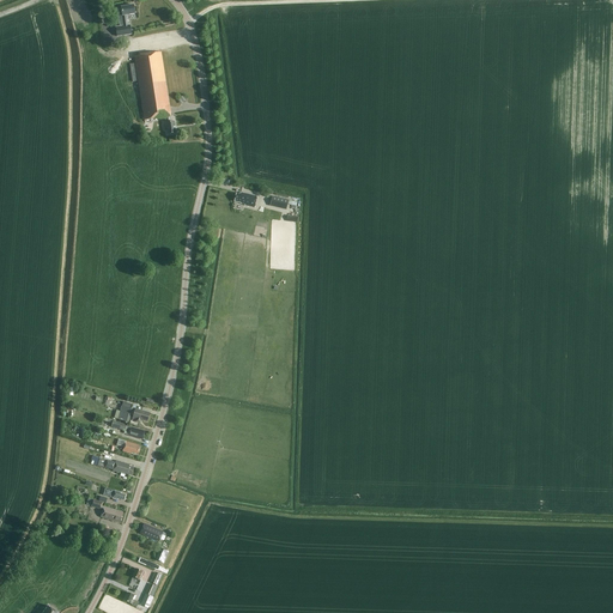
[(135,14),(133,5),(121,7),(122,13),(123,16),(122,16),(123,26),(128,25),(127,16),(135,14)]
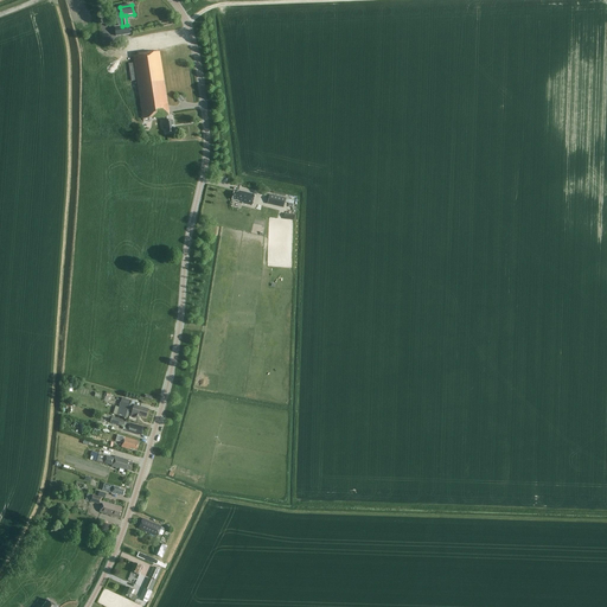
[(119,26),(114,27),(116,37),(131,34),(129,25),(127,25),(122,26),(119,26)]
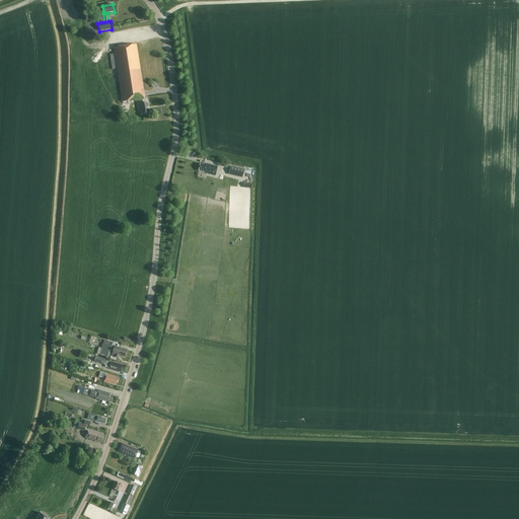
[(145,98),(137,44),(114,48),(115,54),(110,54),(113,69),(117,69),(123,101),(140,99),(141,103),(143,114),(149,113),(147,102),(145,103),(144,98),(145,98)]
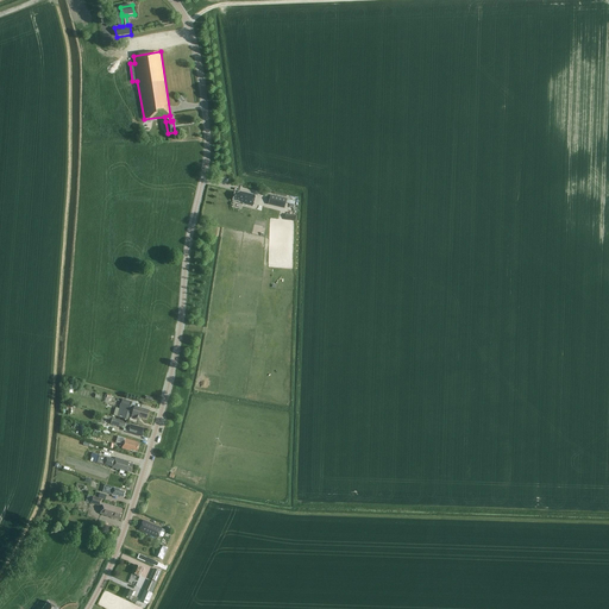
[(243,203),(252,206),(256,195),(239,192),(238,193),(234,193),(232,200),(239,201),(238,202),(243,202),(243,203)]
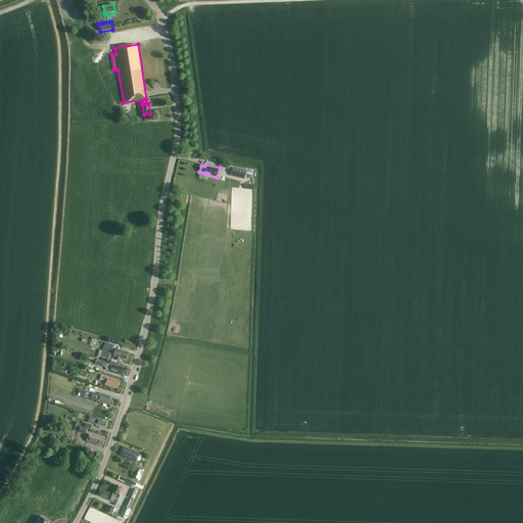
[(230,176),(244,179),(246,171),(232,168),(230,176)]
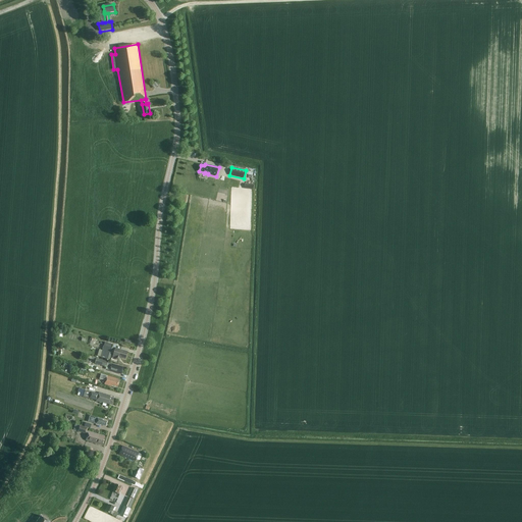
[(114,354),(113,356),(115,357),(115,360),(119,361),(120,357),(125,359),(128,352),(115,348),(116,346),(112,344),(105,342),(101,356),(110,359),(112,354),(114,354)]
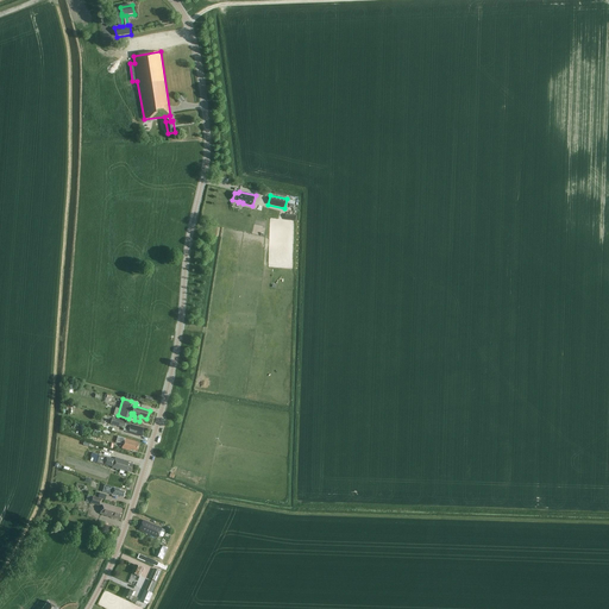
[(143,437),(145,431),(144,431),(144,428),(126,422),(124,431),(127,432),(140,437),(142,435),(143,437)]
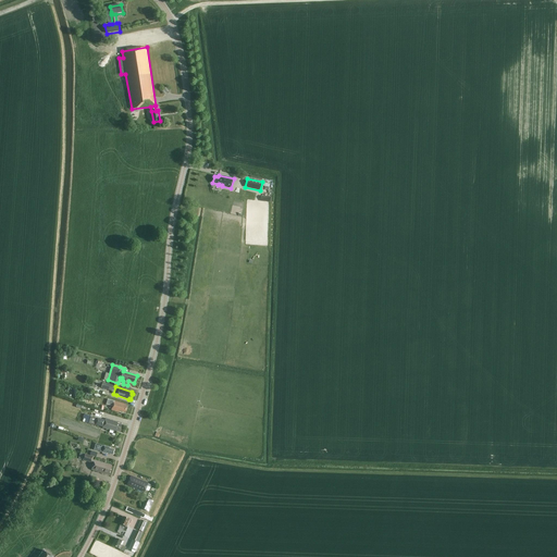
[(127,405),(108,399),(107,404),(113,406),(112,409),(120,412),(120,410),(126,412),(127,407),(126,407),(127,405)]
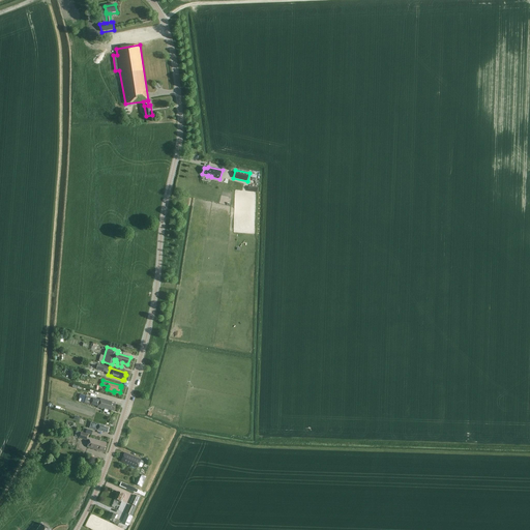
[(86,395),(85,400),(85,402),(98,406),(98,407),(109,410),(109,409),(114,410),(116,405),(112,404),(112,402),(100,399),(100,400),(86,395)]
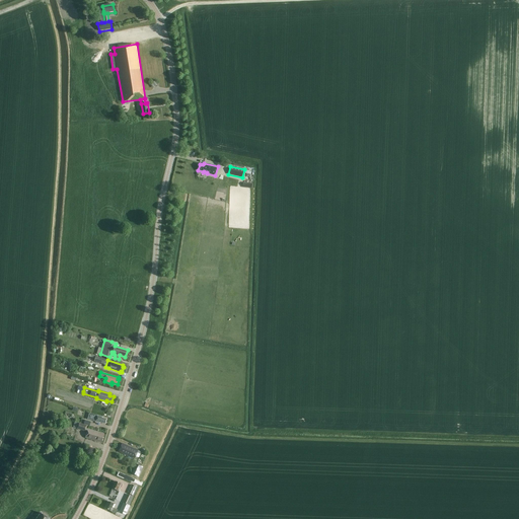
[(97,416),(89,413),(87,419),(100,423),(100,422),(105,424),(106,420),(102,418),(97,416)]
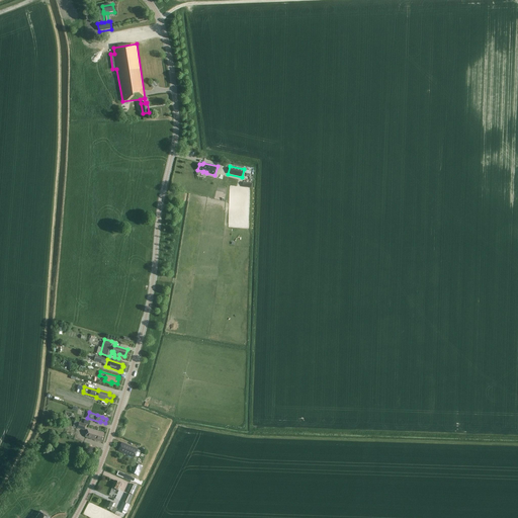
[(87,425),(79,422),(77,428),(87,431),(85,437),(95,440),(95,439),(101,441),(103,433),(86,428),(87,425)]
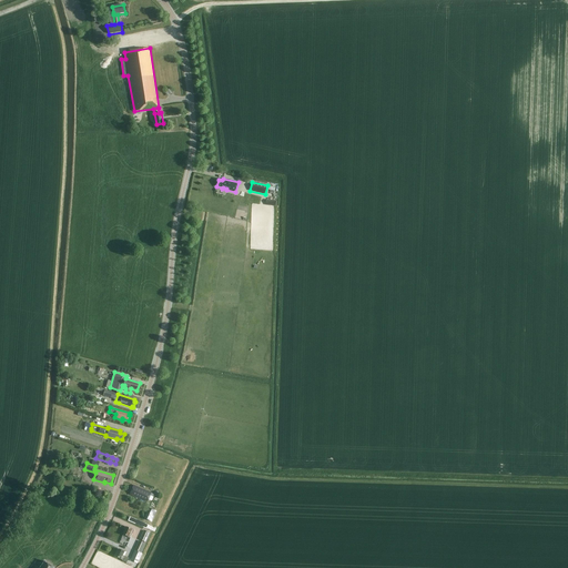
[(152,493),(133,485),(129,495),(148,503),(152,493)]
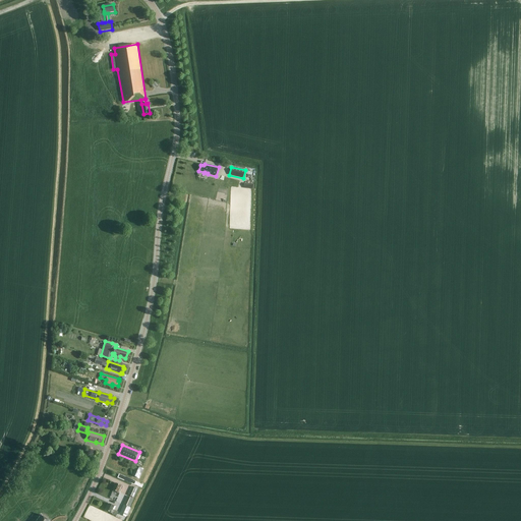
[(143,468),(136,465),(132,475),(139,478),(143,468)]
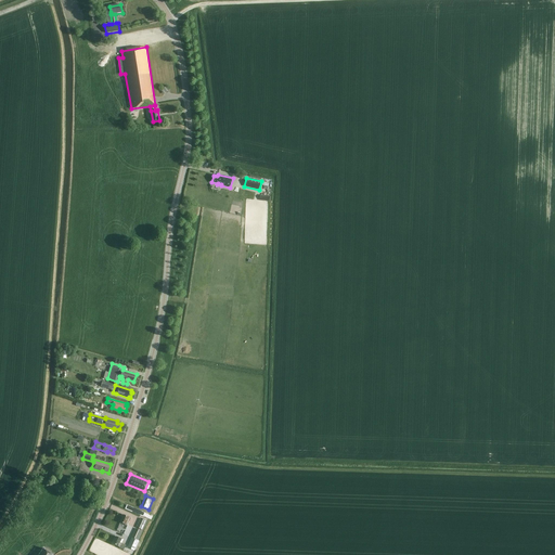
[(130,518),(124,515),(120,521),(127,525),(130,518)]
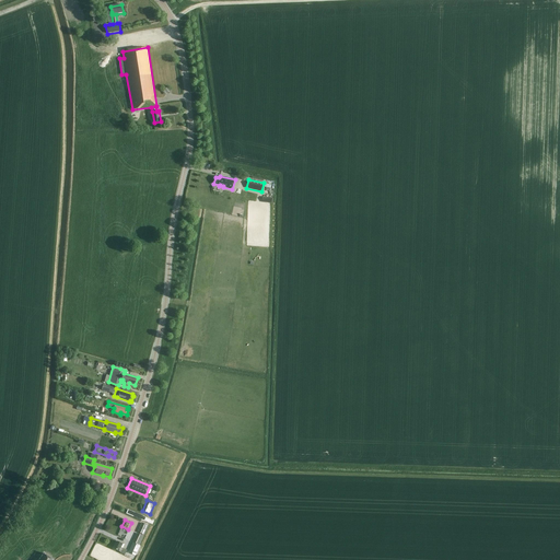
[(140,545),(142,539),(137,536),(136,536),(132,543),(140,545)]
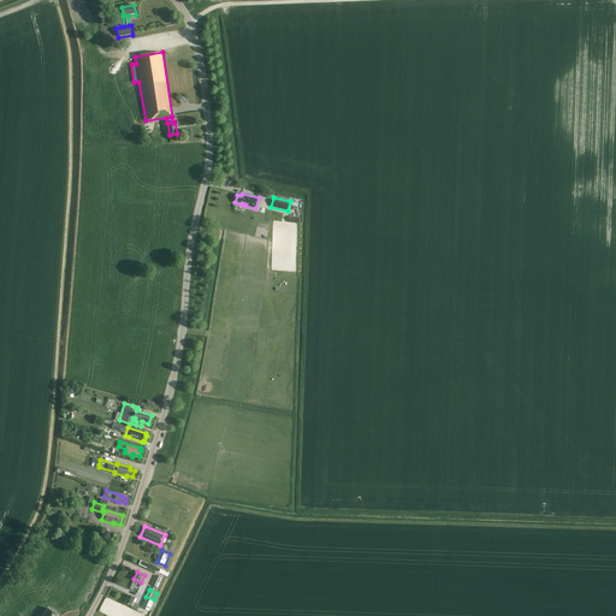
[(132,608),(137,610),(140,605),(135,603),(136,599),(129,596),(125,604),(132,608)]
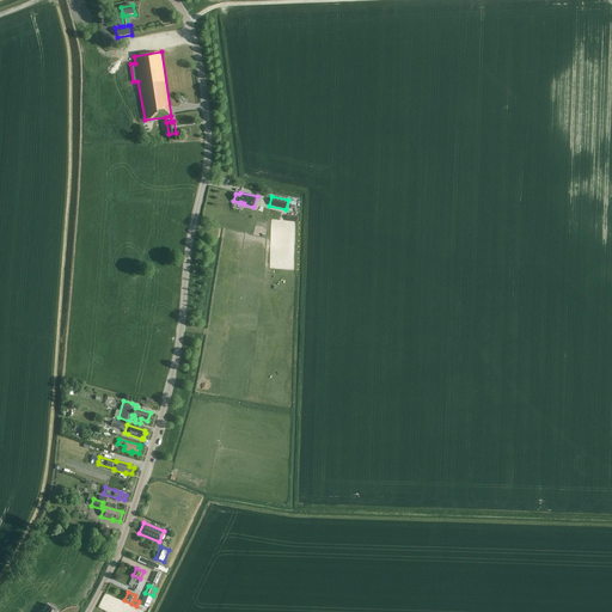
[(153,597),(148,594),(145,593),(140,604),(148,607),(153,597)]
